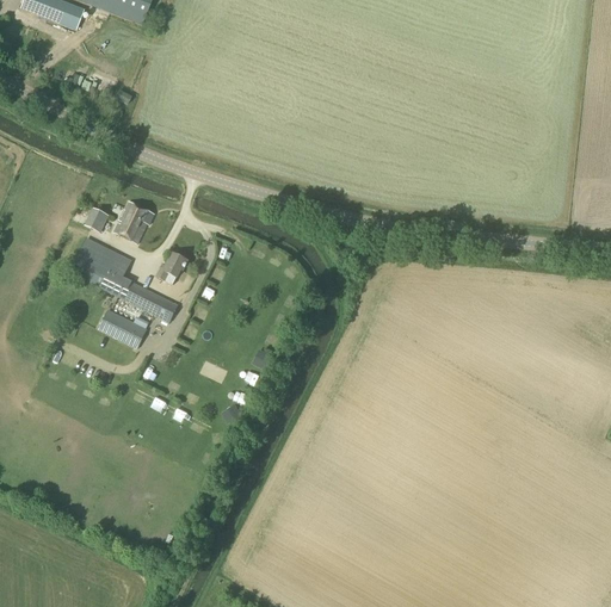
[(75,30),(84,8),(61,0),(22,0),(19,7),(75,30)]
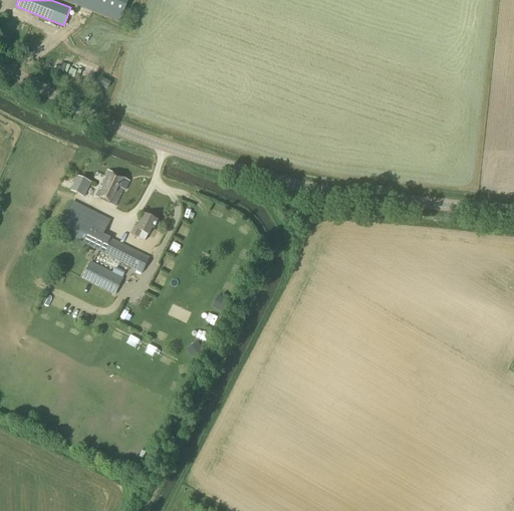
[(20,27),(18,32),(25,35),(28,30),(20,27)]
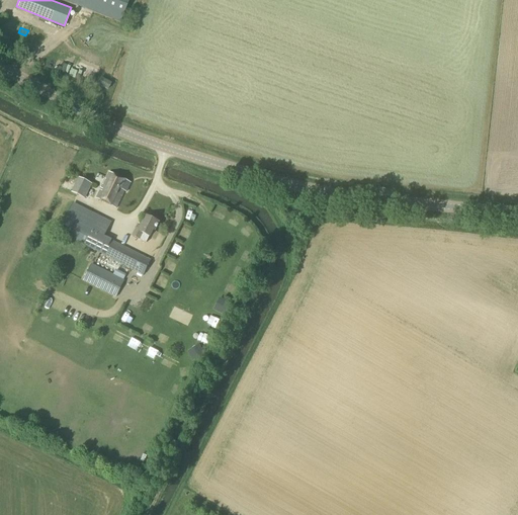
[(54,70),(63,61),(55,53),(46,61),(54,70)]
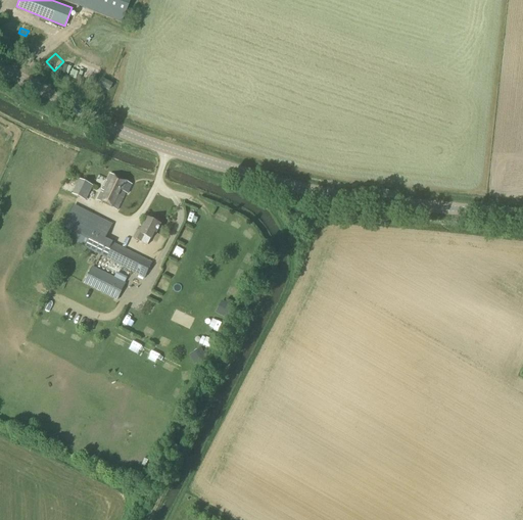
[(108,89),(112,82),(101,76),(97,83),(108,89)]
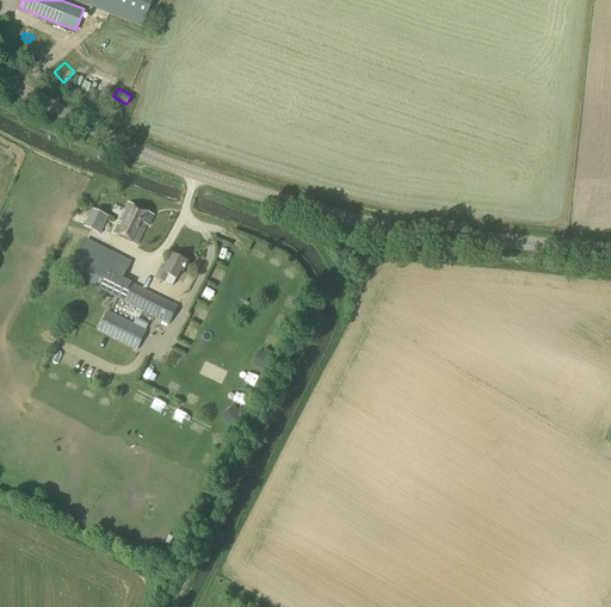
[(149,224),(155,212),(128,199),(112,230),(137,243),(147,223),(149,224)]
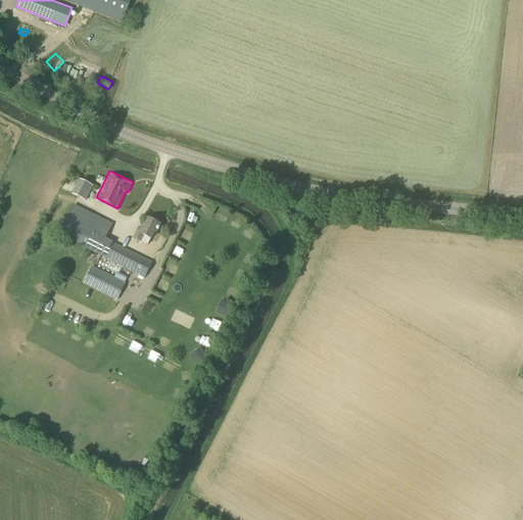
[(85,198),(93,183),(79,177),(72,191),(85,198)]
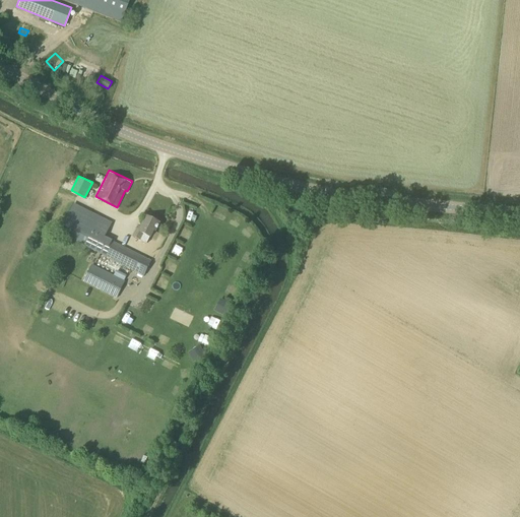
[(144,273),(152,258),(105,234),(112,220),(67,198),(53,228),(98,250),(131,267),(135,269),(144,273)]
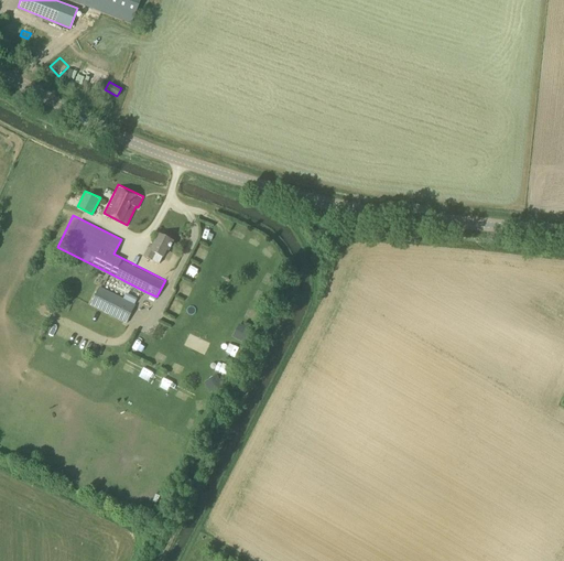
[(205,237),(214,241),(218,232),(209,227),(205,237)]
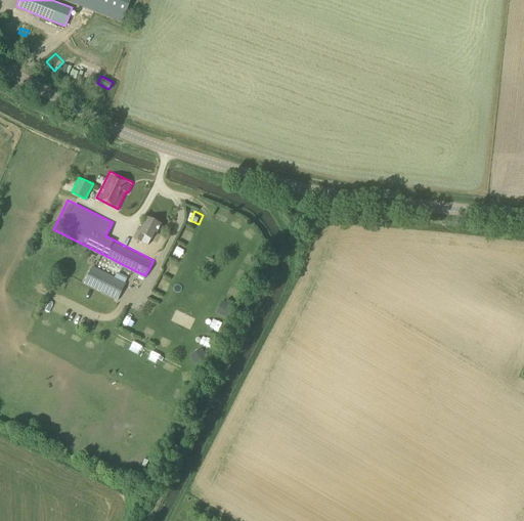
[(156,231),(161,222),(147,216),(140,230),(137,229),(134,235),(147,243),(150,236),(151,236),(155,230),(156,231)]
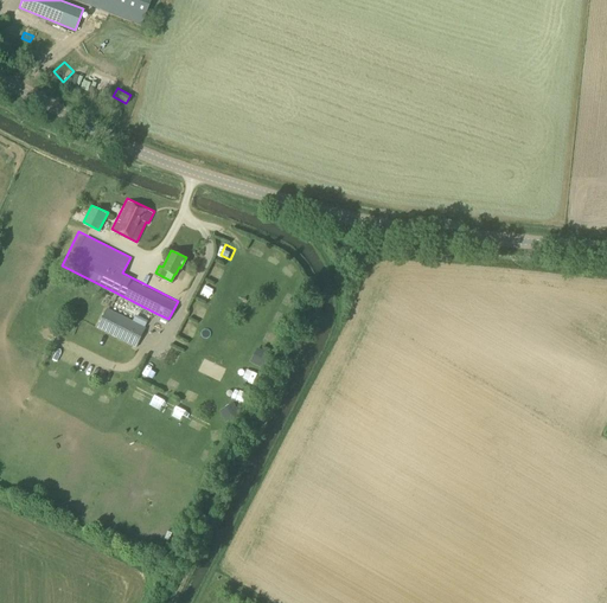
[(276,250),(273,255),(283,261),(287,256),(276,250)]
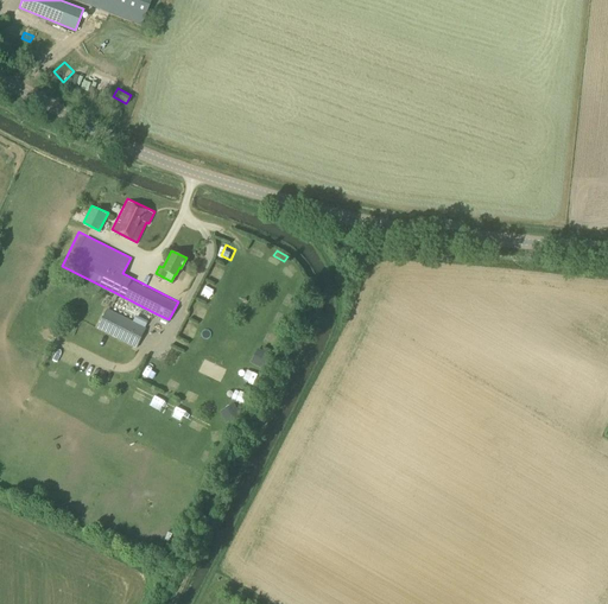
[(213,277),(225,283),(229,273),(216,268),(213,277)]
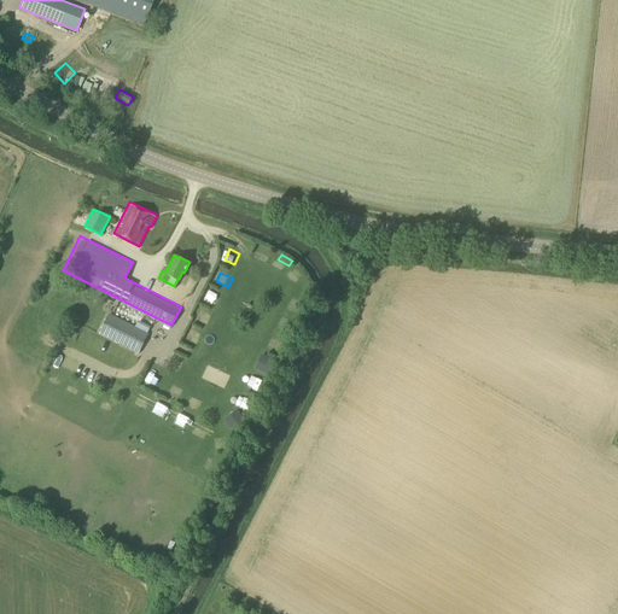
[(208,327),(214,316),(204,310),(197,321),(208,327)]
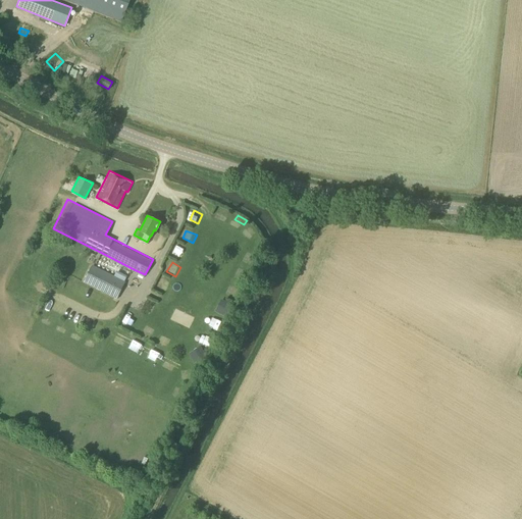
[(93,264),(93,263),(84,280),(116,297),(124,281),(125,279),(124,279),(121,277),(124,273),(124,272),(116,269),(114,274),(102,268),(93,264)]
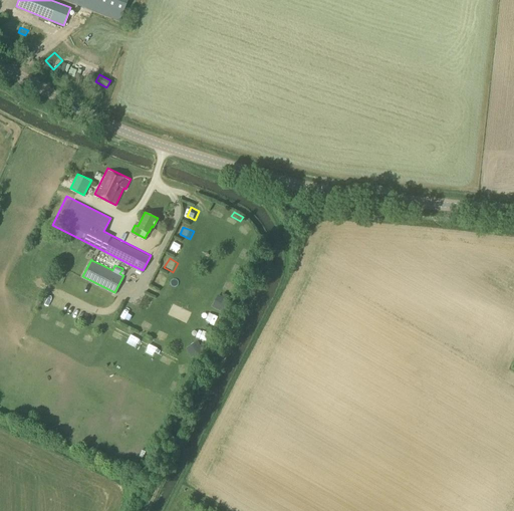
[(229,299),(218,293),(211,305),(222,311),(229,299)]
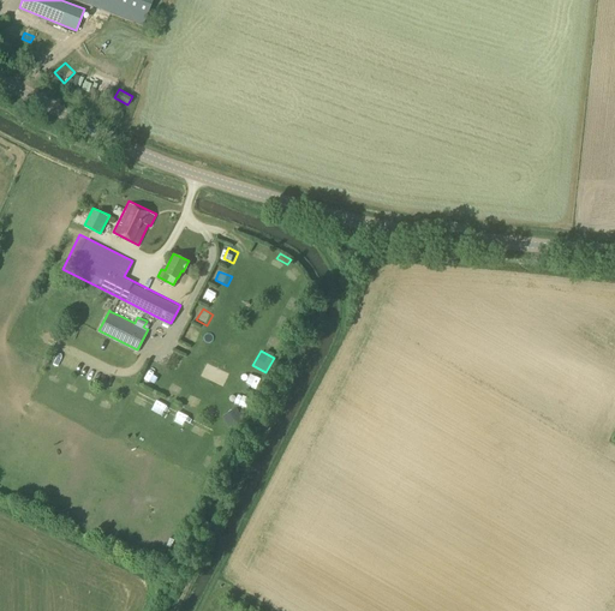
[(184,401),(187,390),(174,385),(171,396),(184,401)]
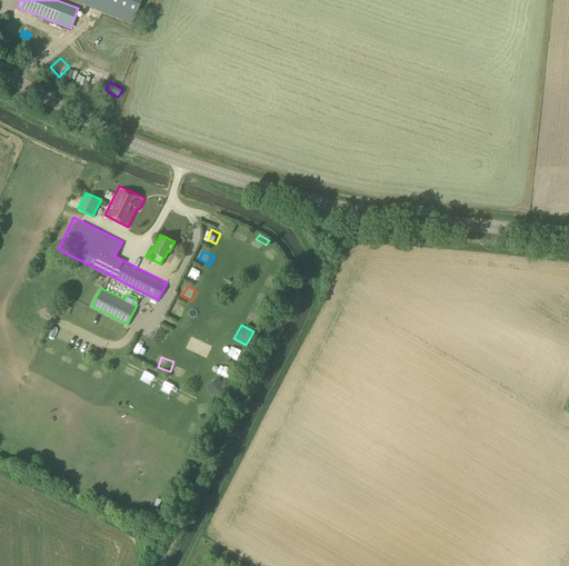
[(132,376),(141,380),(145,369),(137,366),(132,376)]
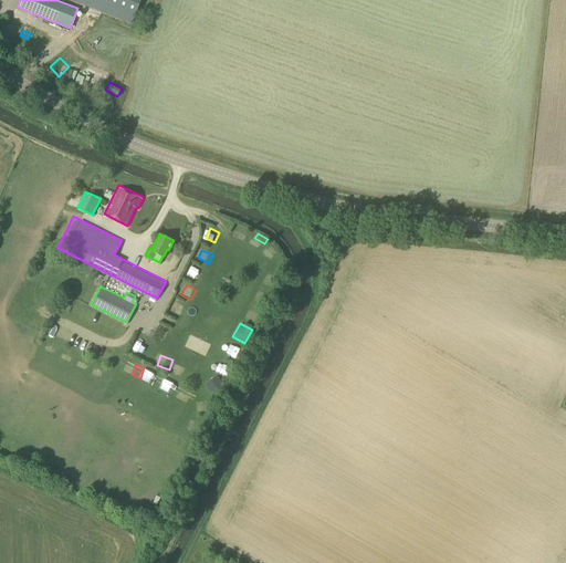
[(224,386),(218,374),(205,382),(211,394),(224,386)]
